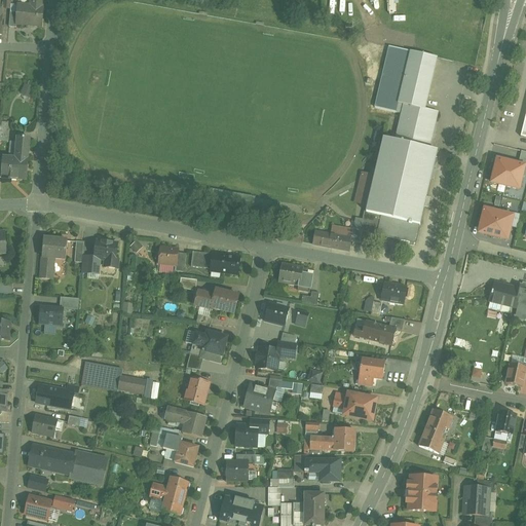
[(11,0),(3,0),(3,8),(3,9),(11,9),(11,0)]
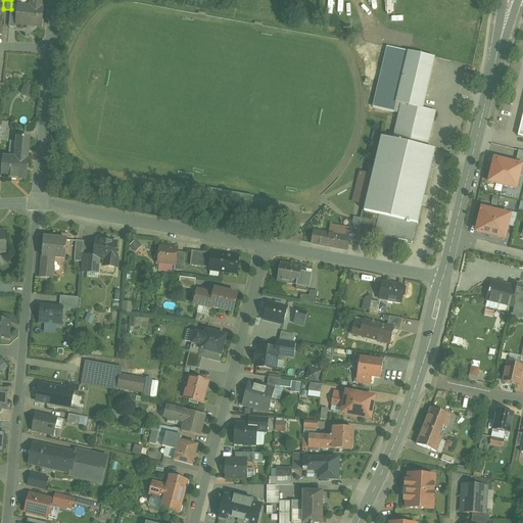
[(32,0),(32,6),(18,5),(17,13),(16,25),(17,25),(42,27),(44,7),(42,7),(42,0),(32,0)]
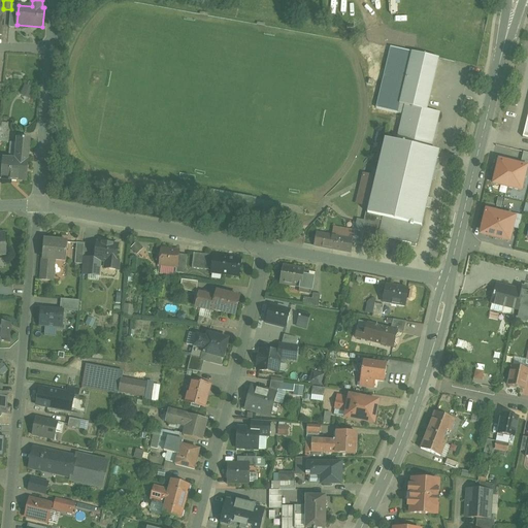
[(18,13),(10,12),(9,27),(18,28),(18,25),(17,25),(18,13)]
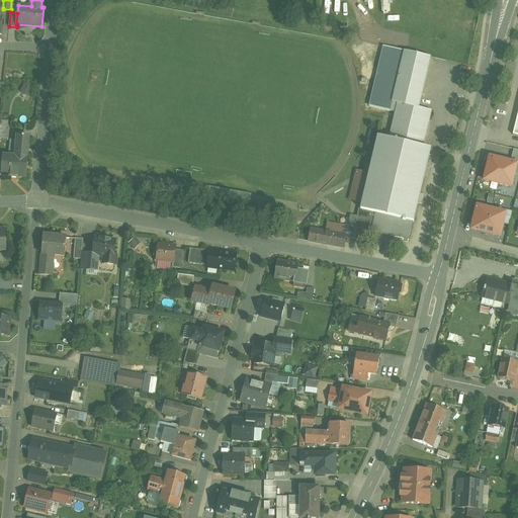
[(431,57),(405,51),(393,102),(398,103),(390,139),(423,147),(432,110),(419,107),(431,57)]
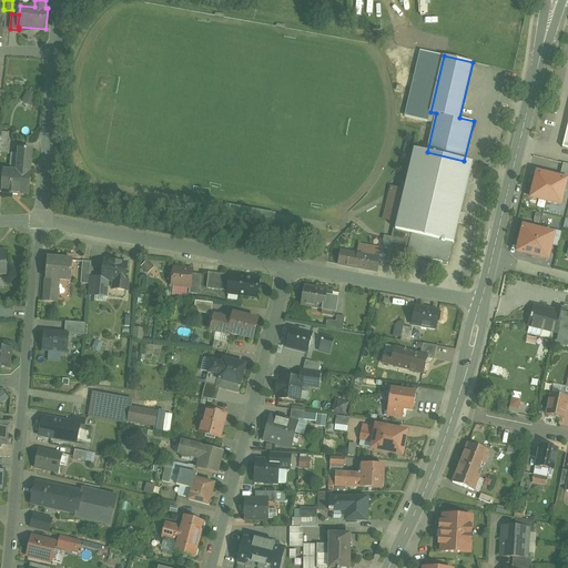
[(37,107),(41,95),(30,91),(26,102),(37,107)]
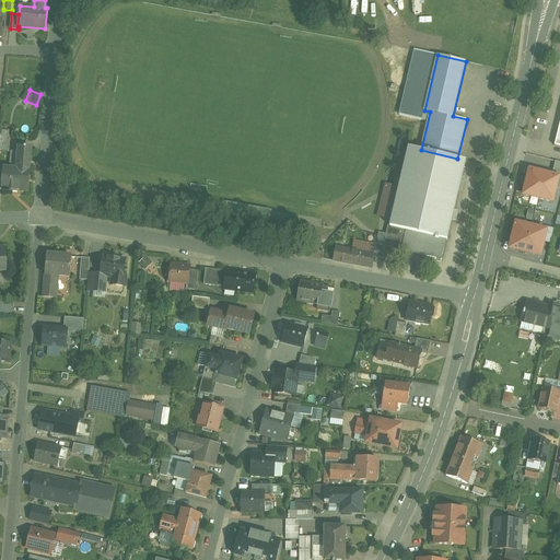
[(10,139),(1,139),(1,144),(2,144),(2,150),(9,150),(10,139)]
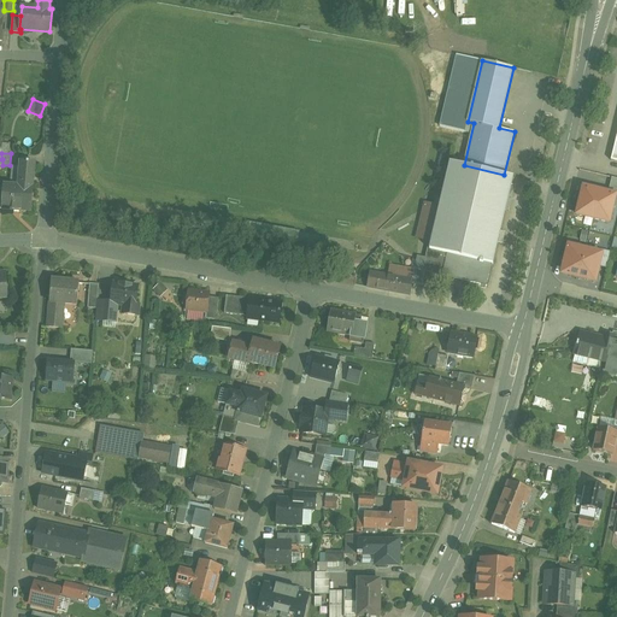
[(35,163),(22,162),(19,187),(33,188),(35,163)]
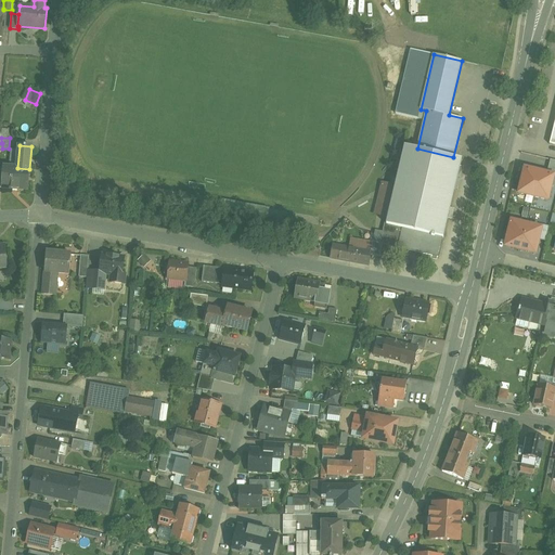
[(417,149),(405,146),(396,185),(391,207),(387,223),(387,224),(442,237),(443,237),(448,218),(452,219),(454,209),(450,208),(462,159),(453,157),(417,149)]
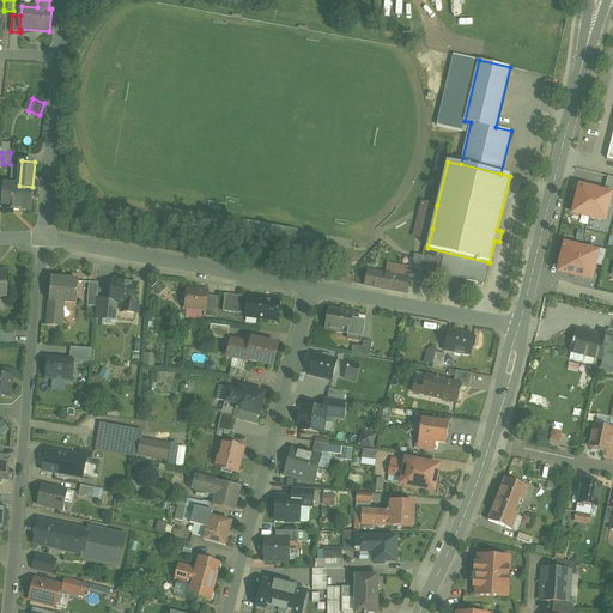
[(19,186),(6,184),(4,208),(32,211),(35,187),(32,187),(19,186)]
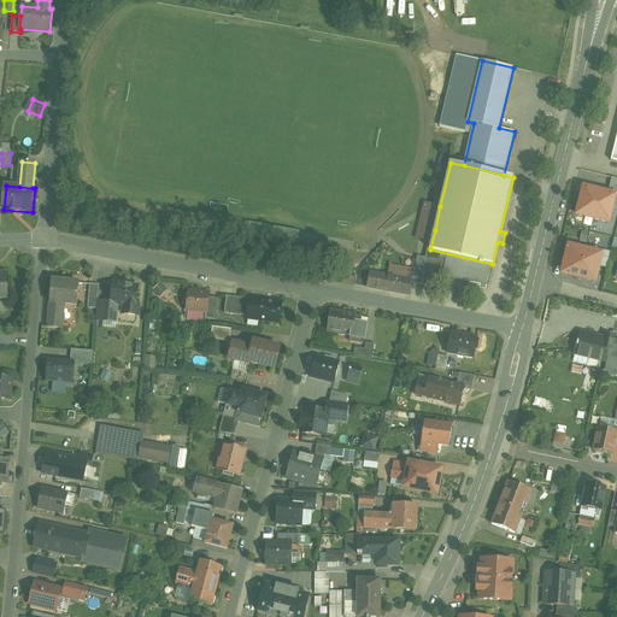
[(607,193),(583,187),(576,215),(609,223),(616,195),(607,193)]
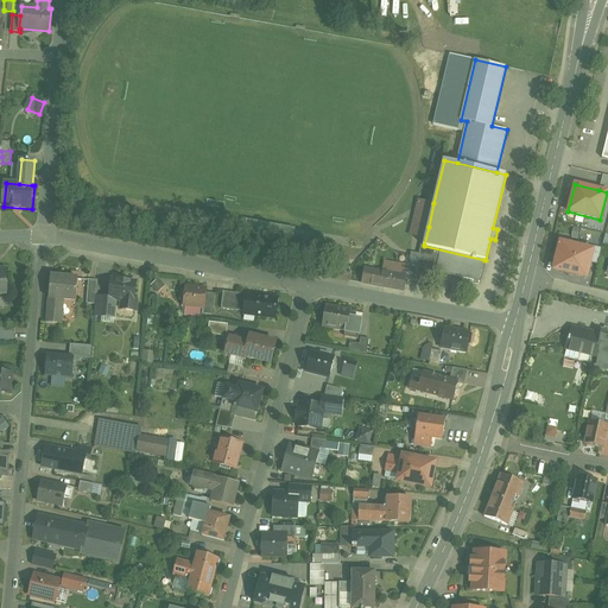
[(434,203),(419,200),(413,225),(429,227),(434,203)]
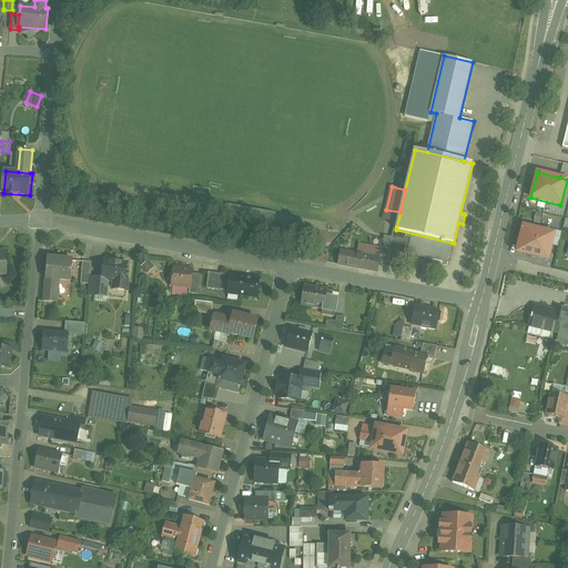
[(243,220),(269,219),(267,210),(243,211),(243,220)]
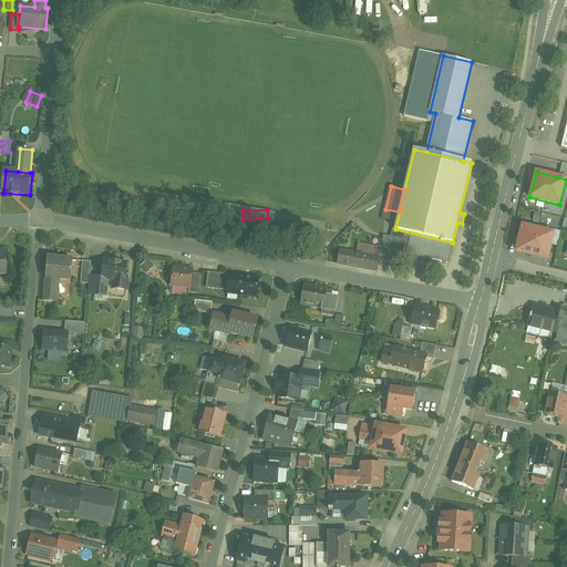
[(537,229),(523,226),(516,251),(532,256),(537,229)]
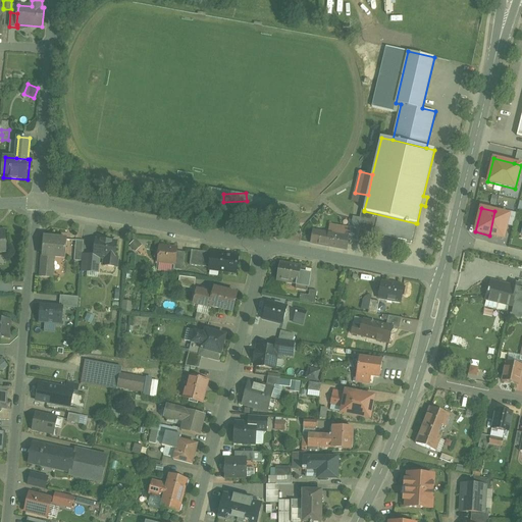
[(416,223),(364,211),(364,210),(362,210),(359,221),(353,219),(351,227),(358,228),(358,229),(360,229),(375,233),(375,232),(412,242),(416,223)]
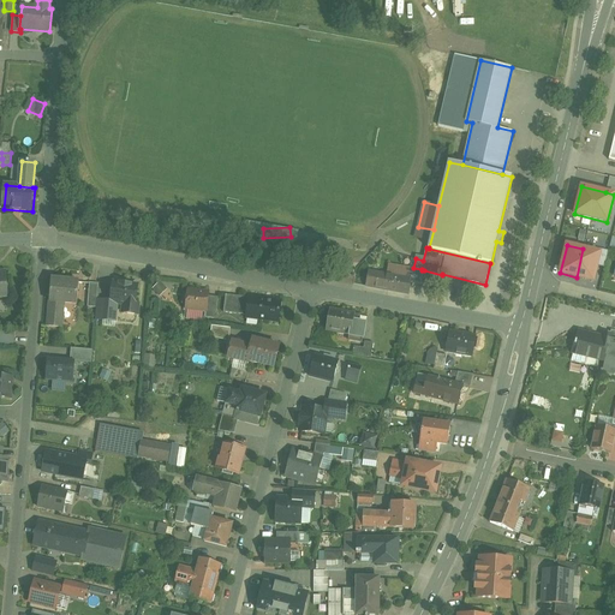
[(599,254),(583,249),(577,278),(592,281),(599,254)]
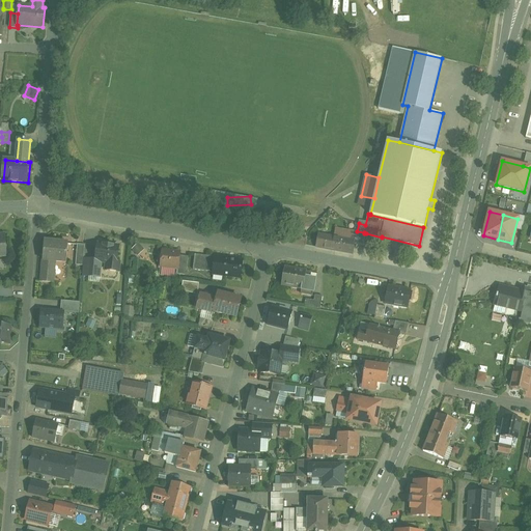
[(364,232),(357,231),(355,242),(356,242),(355,245),(364,246),(366,233),(364,233),(364,232)]
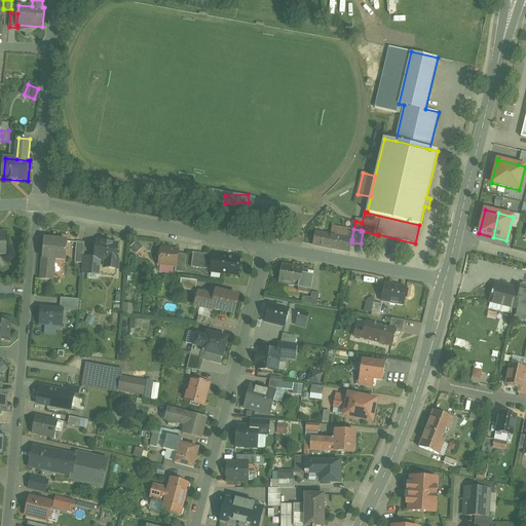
[(351,239),(315,232),(313,246),(350,252),(351,242),(352,239),(351,239)]
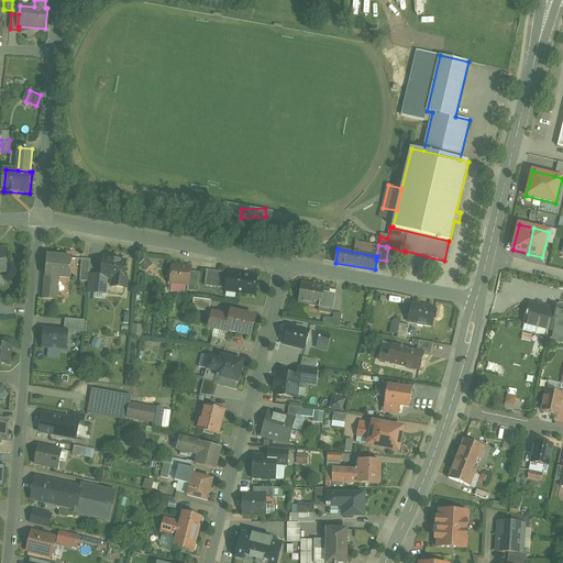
[(73,258),(47,256),(44,299),(57,300),(58,277),(70,278),(73,258)]
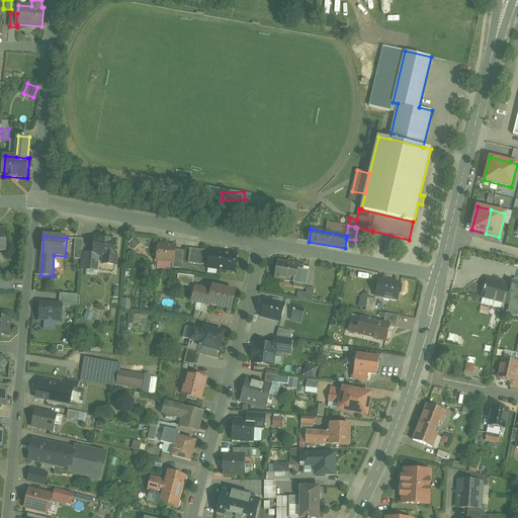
[(83,239),(76,239),(75,251),(82,252),(83,239)]
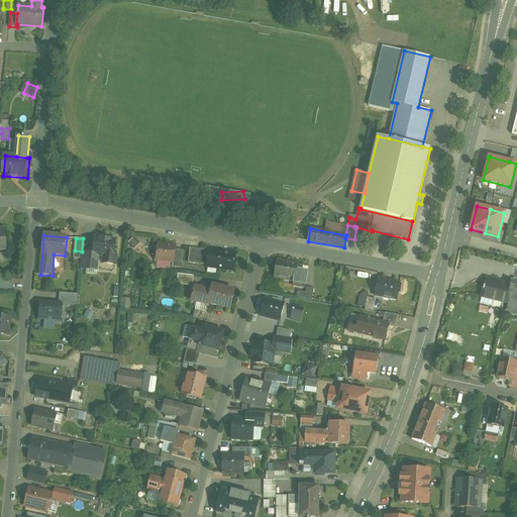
[(117,241),(97,238),(95,254),(115,256),(117,241)]
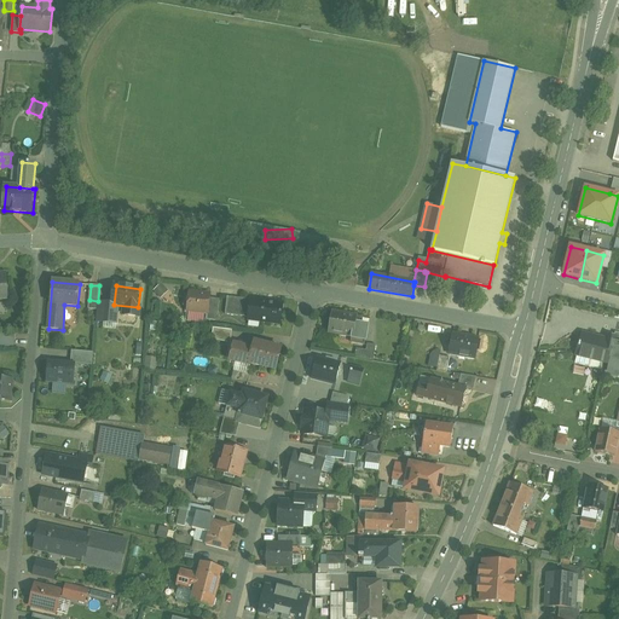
[(210,295),(190,293),(190,295),(185,296),(185,306),(187,306),(187,311),(208,313),(210,295)]
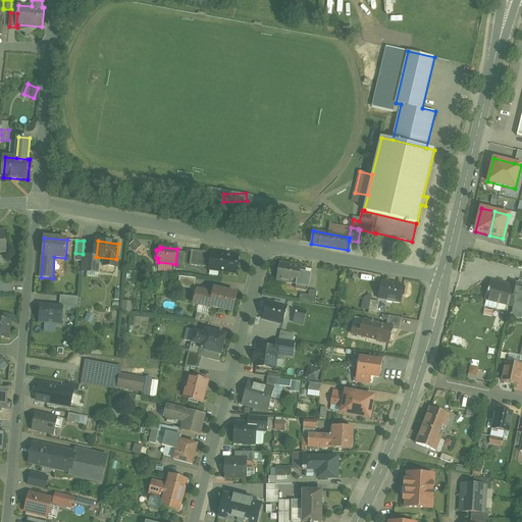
[(201,251),(192,250),(190,265),(199,266),(201,251)]
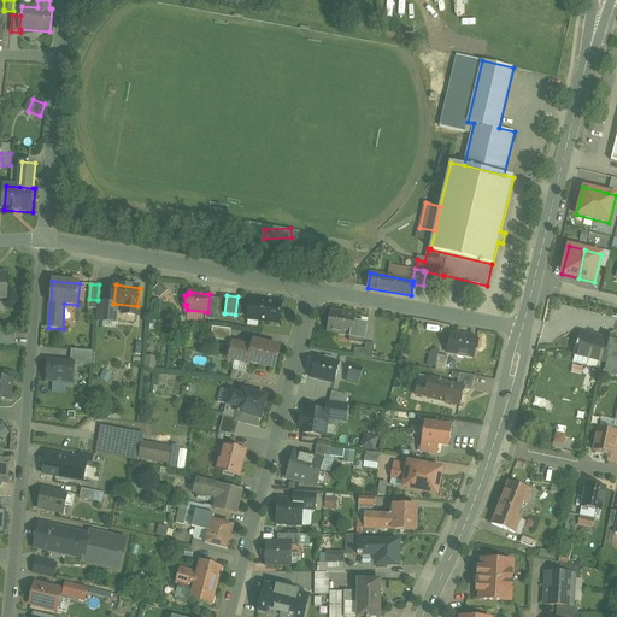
[(250,299),(240,298),(239,315),(248,316),(250,299)]
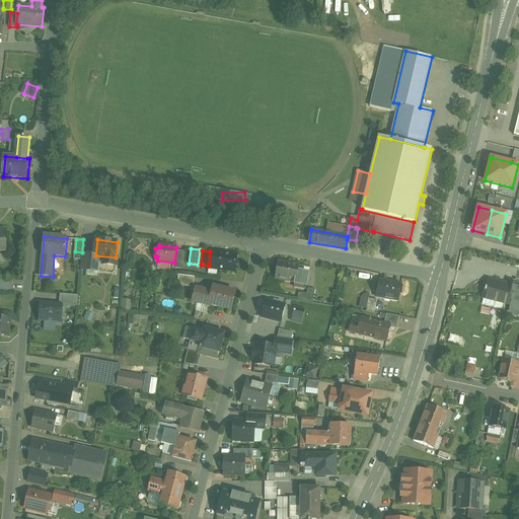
[(237,254),(210,251),(209,266),(208,268),(209,268),(210,265),(219,266),(218,269),(235,272),(237,254)]
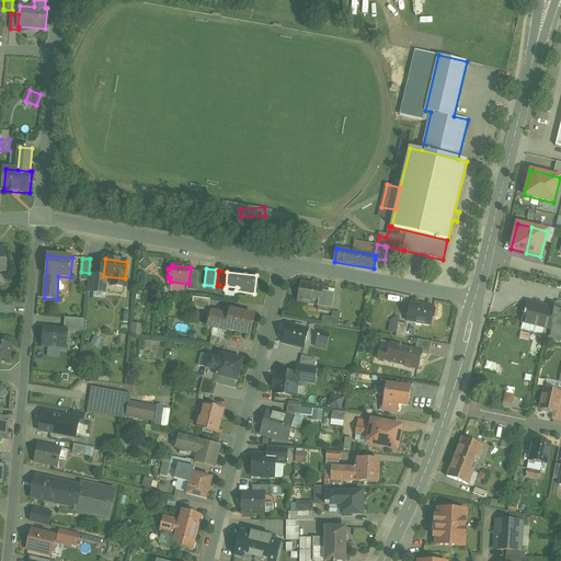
[(323,286),(302,283),(298,301),(320,305),(323,286)]
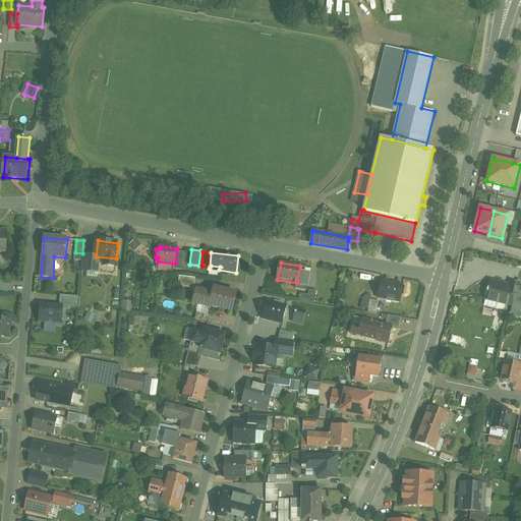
[(107,266),(95,265),(94,272),(106,273),(107,266)]
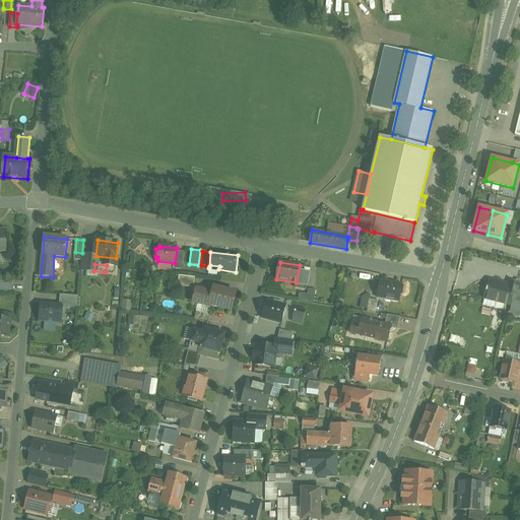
[(195,278),(179,276),(178,285),(194,289),(195,278)]
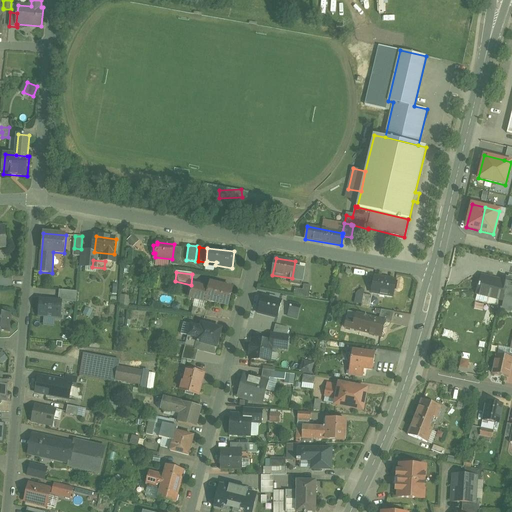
[(396,279),(375,276),(372,293),(393,296),(396,279)]
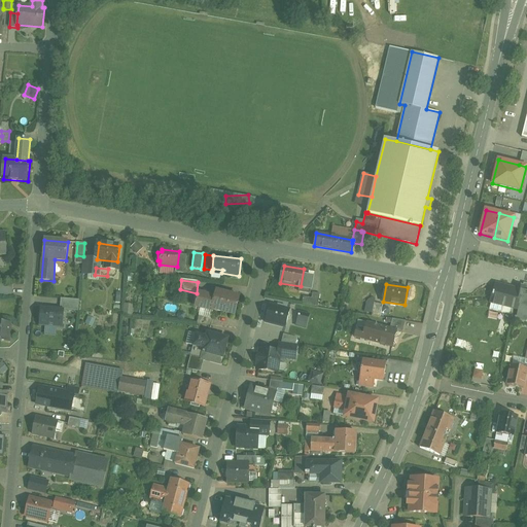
[(1,294),(14,294),(14,285),(0,286),(1,294)]
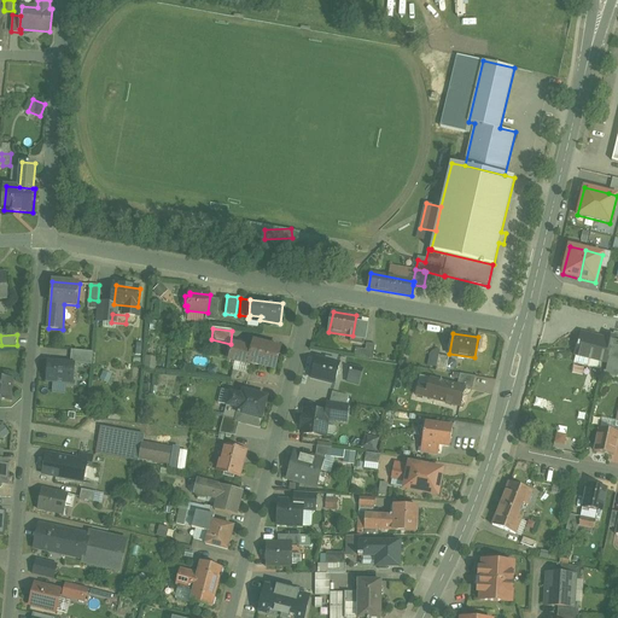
[(617,334),(614,336),(614,338),(606,336),(606,339),(586,334),(579,342),(576,356),(577,353),(590,356),(592,359),(608,362),(607,368),(617,371),(617,334)]
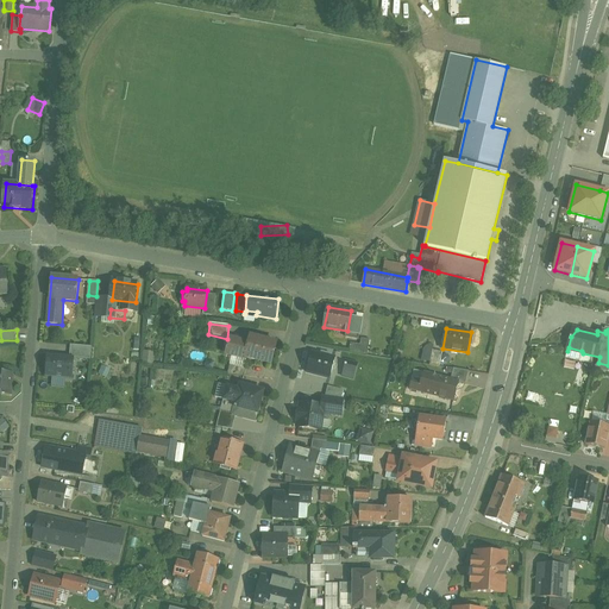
[(277,344),(251,337),(249,344),(231,339),(227,355),(232,356),(230,365),(244,368),(246,360),(248,358),(271,364),(277,344)]
